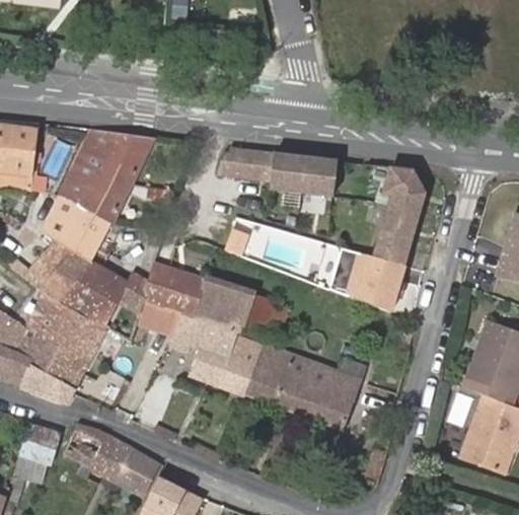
[(36,128),(0,124),(0,168),(32,172),(36,128)]
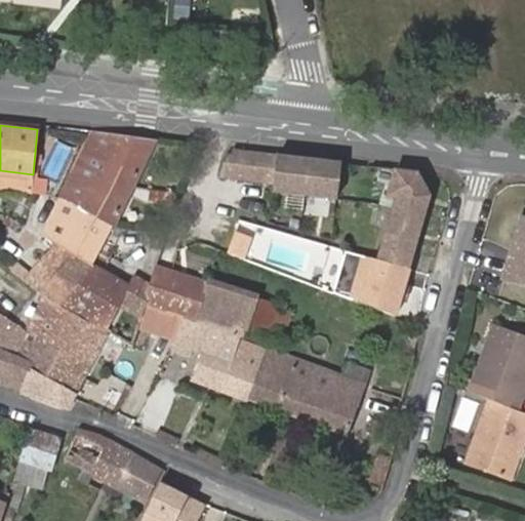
[(111,223),(153,138),(91,130),(59,195),(111,223)]
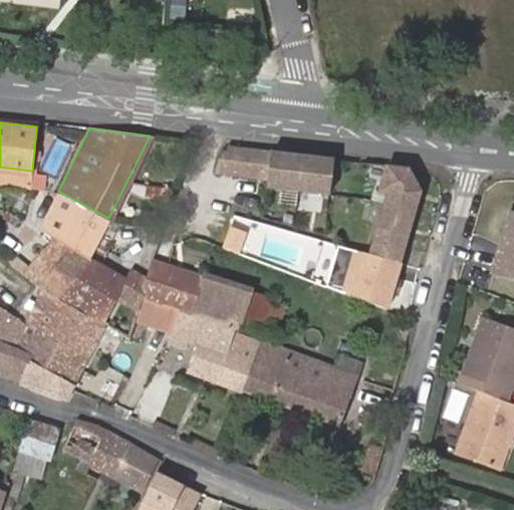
[(263,177),(266,151),(223,146),(222,150),(218,150),(211,171),(263,177)]
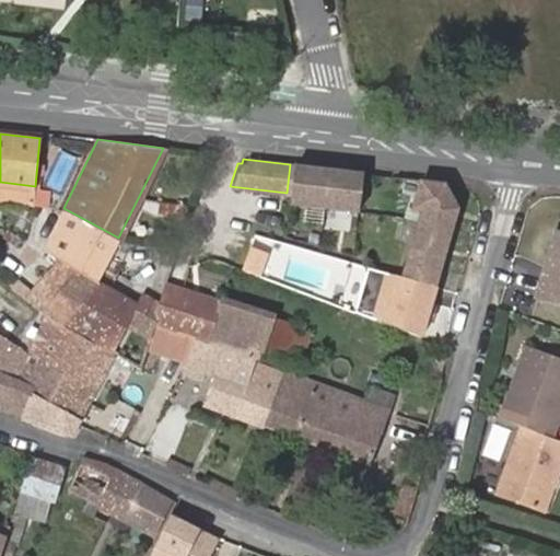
[(354,209),(359,172),(290,164),(287,193),(286,201),(354,209)]
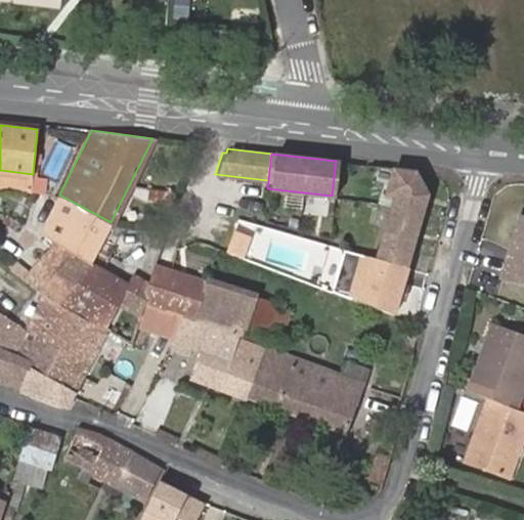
[(408,267),(426,192),(412,169),(390,167),(384,193),(392,196),(378,259),(408,267)]
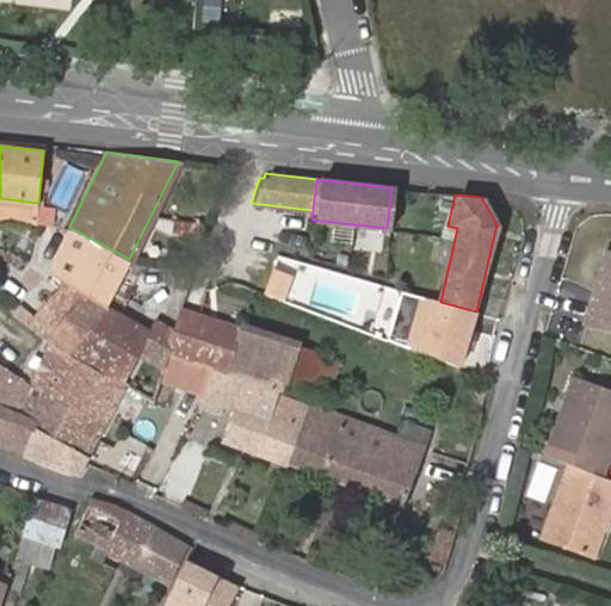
[(106,304),(129,259),(69,227),(49,270),(86,291),(106,304)]
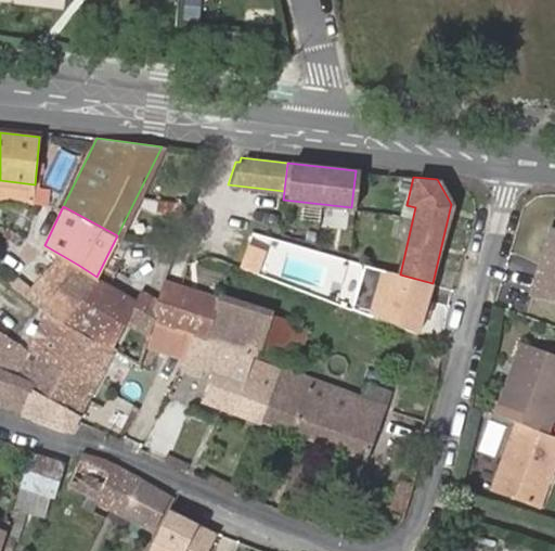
[(554,226),(552,225),(531,289),(554,296),(554,226)]
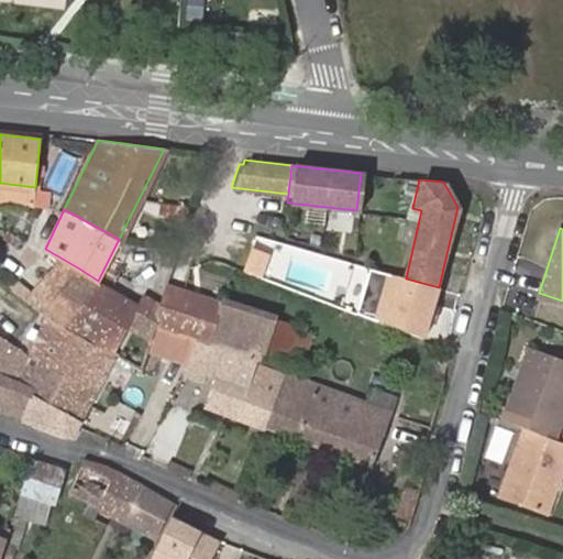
[(42,311),(79,269),(62,259),(26,298),(42,311)]
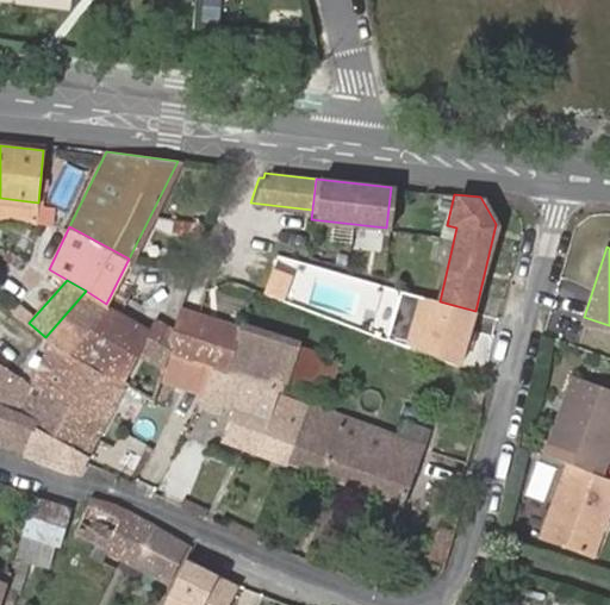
[(45,337),(53,341),(70,351),(110,305),(106,304),(86,291),(45,337)]
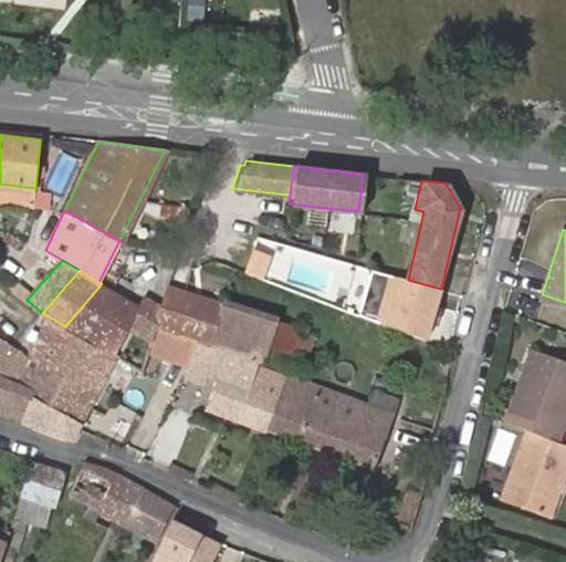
[(377,320),(389,274),(373,270),(362,314),(377,320)]
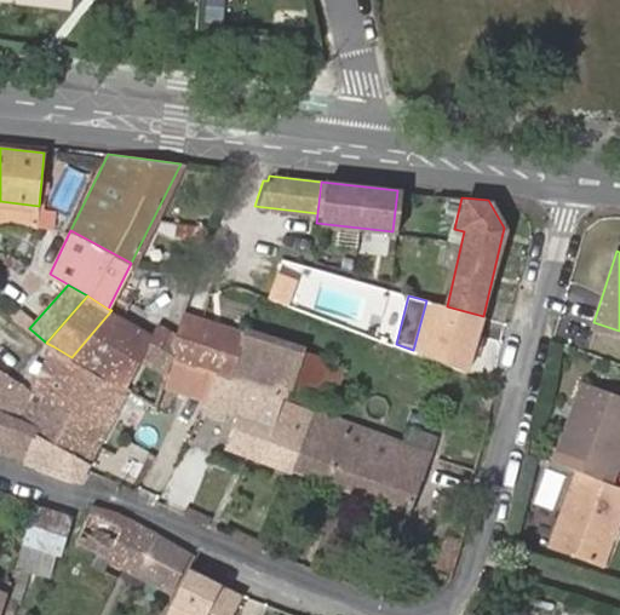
[(468,371),(483,316),(447,306),(426,300),(413,350),(468,371)]
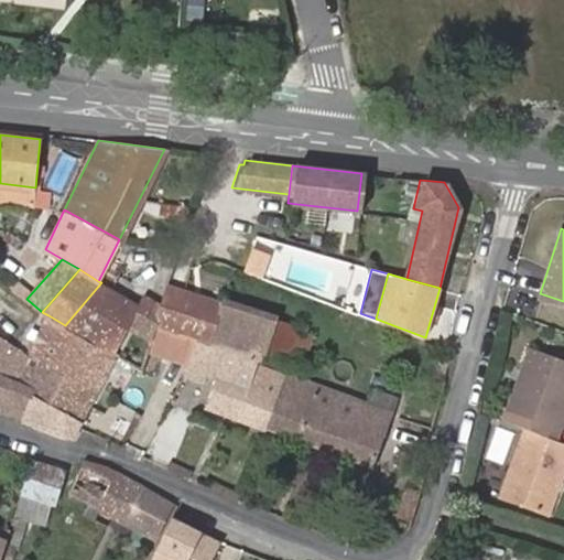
[(147,354),(148,352),(158,323),(158,308),(160,302),(143,292),(138,302),(101,282),(65,325),(114,355),(121,340),(147,354)]
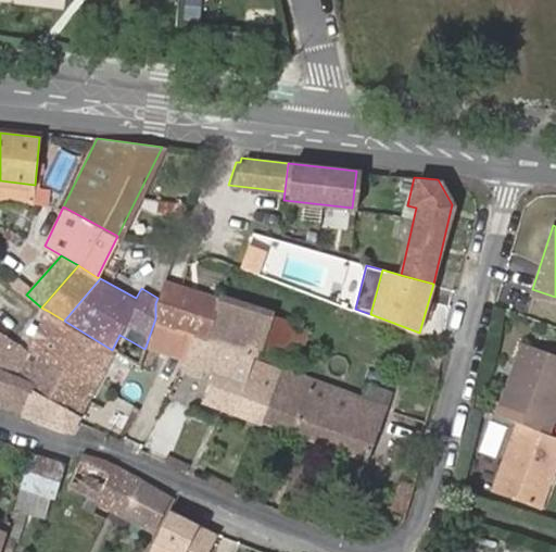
[(155,318),(193,333),(205,336),(217,297),(164,280),(158,298),(155,303),(155,318)]
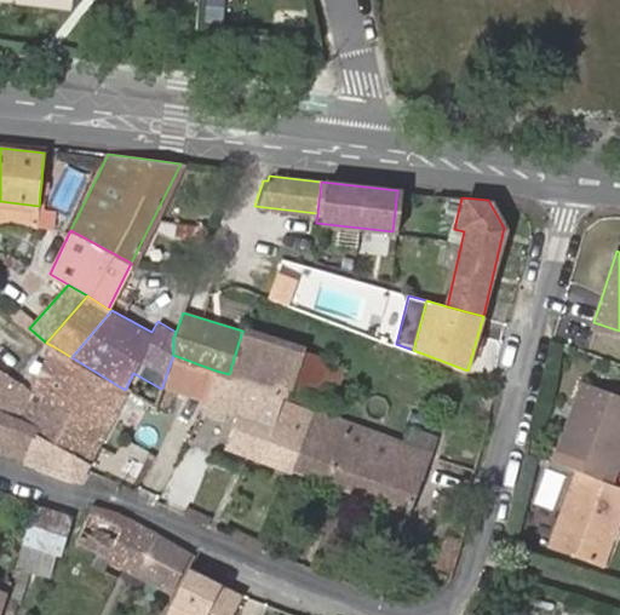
[(242,331),(229,374),(281,394),(288,396),(290,394),(304,350),(242,331)]
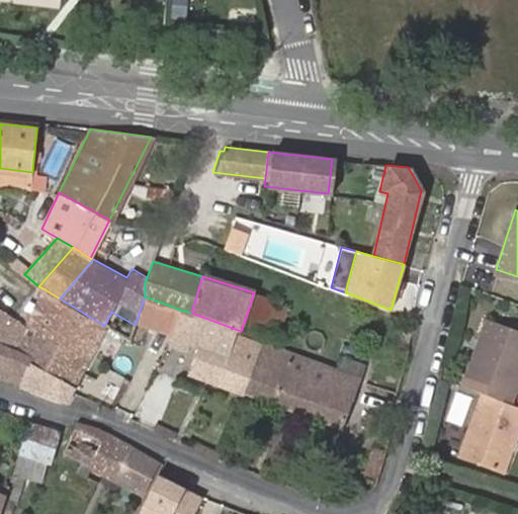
[(23,384),(69,402),(74,391),(106,328),(104,326),(60,298),(45,289),(36,304),(32,313),(25,325),(16,341),(37,353),(23,384)]
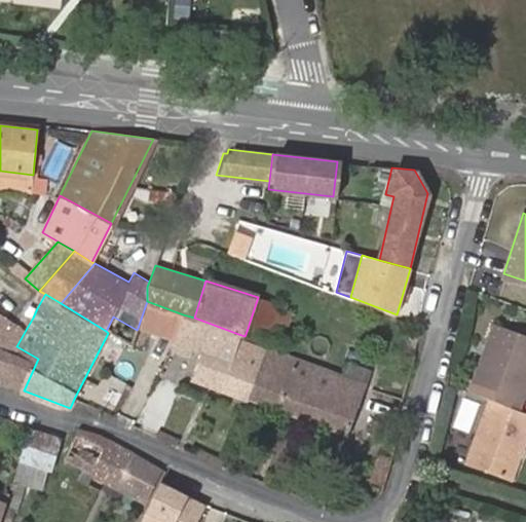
[(258,297),(246,334),(282,345),(293,308),(258,297)]
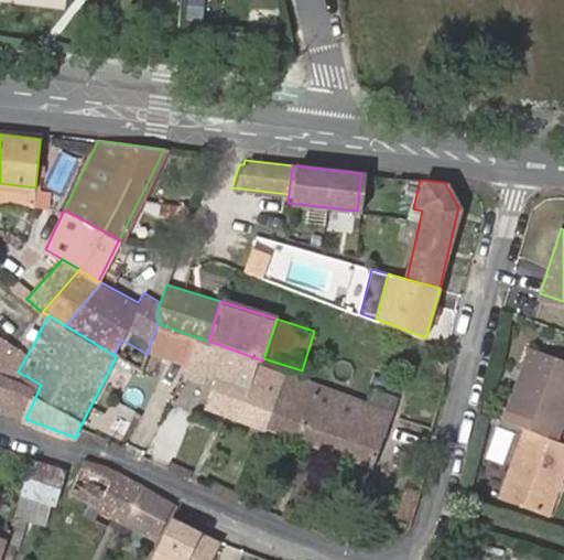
[(0,408),(25,419),(41,385),(18,372),(28,354),(35,341),(26,335),(2,320),(0,322),(0,408)]
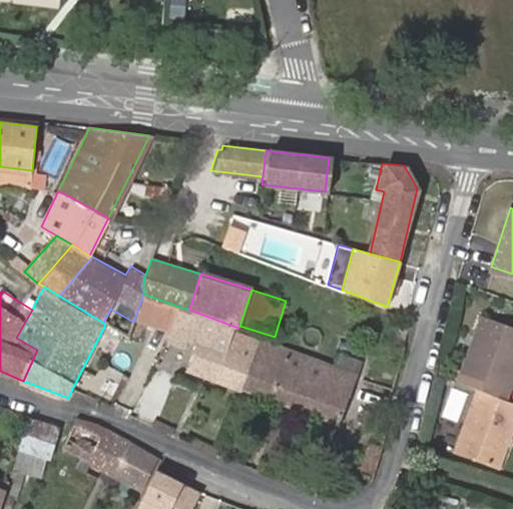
[(146,324),(169,333),(178,307),(143,294),(134,320),(139,322),(138,326),(144,328),(146,324)]
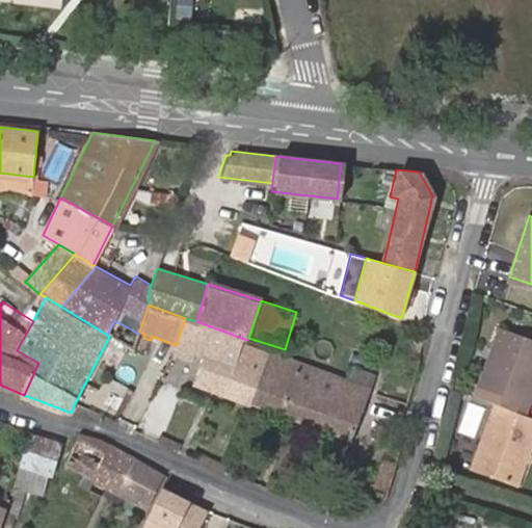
[(31,308),(25,316),(33,321),(37,312),(31,308)]
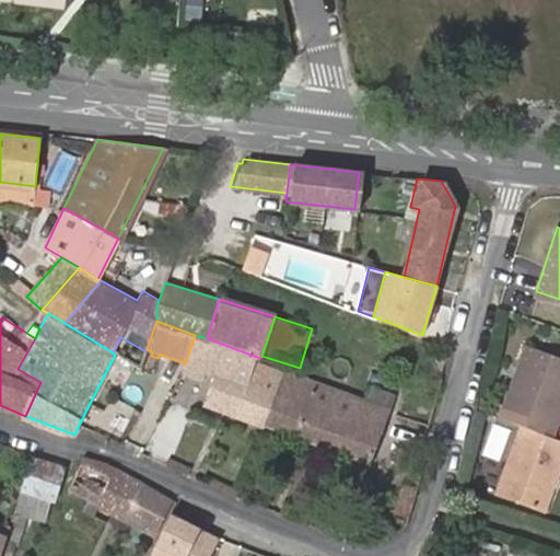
[(205,401),(264,423),(283,371),(254,359),(254,356),(207,338),(195,335),(185,363),(182,372),(200,380),(203,371),(213,373),(205,401)]
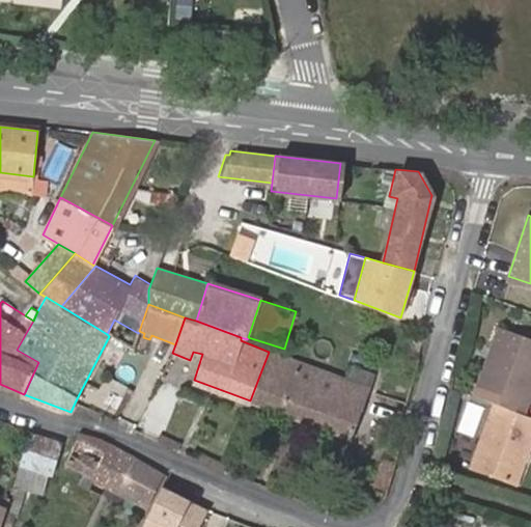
[(496,385),(492,397),(495,399),(522,408),(530,381),(530,337),(497,327),(478,379),(496,385)]
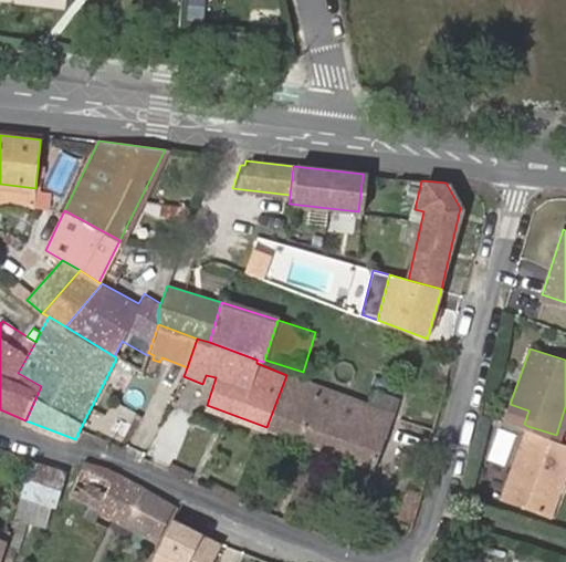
[(286,375),(266,427),(375,467),(392,415),(367,405),(286,375)]
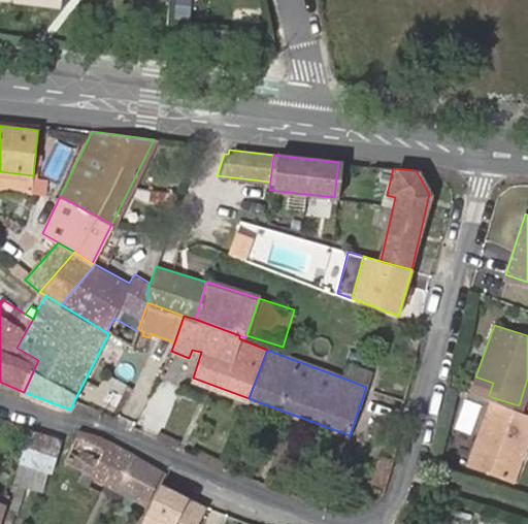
[(348,362),(342,378),(366,387),(372,370),(348,362)]
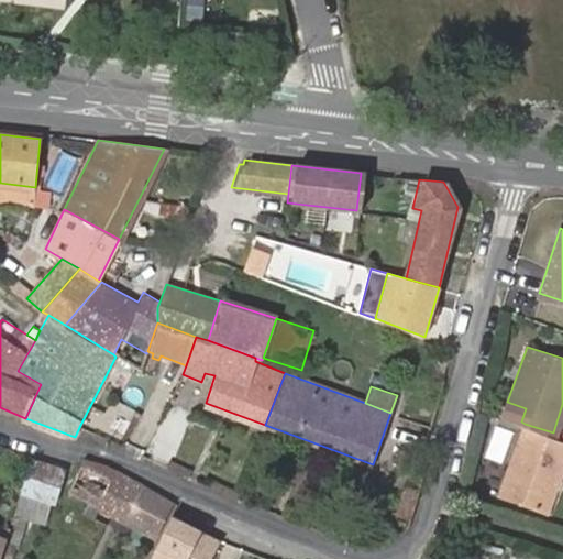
[(562,436),(553,433),(525,424),(501,491),(549,506),(562,463),(562,436)]
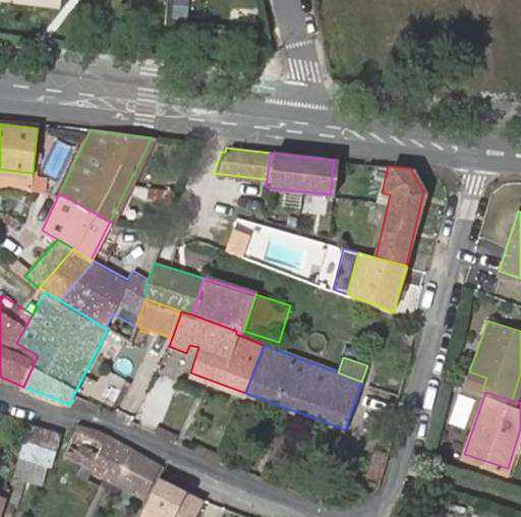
[(60,435),(30,424),(19,454),(47,463),(52,464),(60,435)]
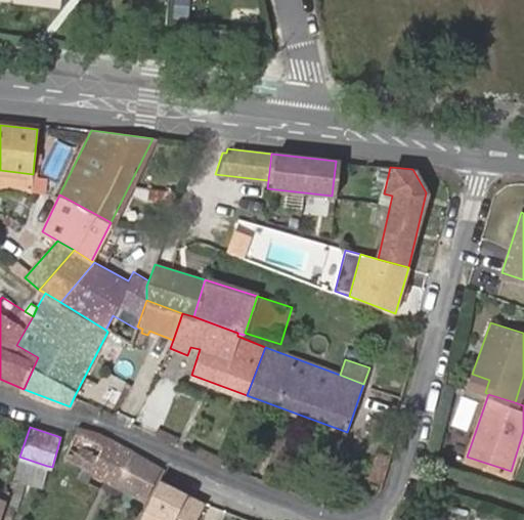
[(64,456),(92,469),(108,438),(79,427),(64,456)]
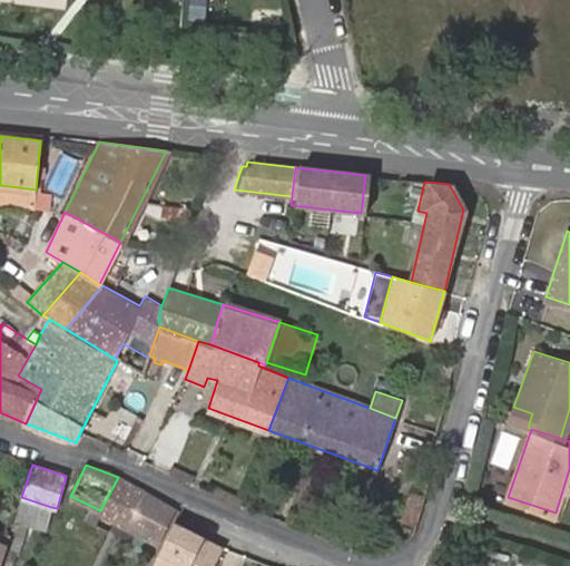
[(155,542),(174,505),(118,477),(100,510),(99,513),(155,542)]
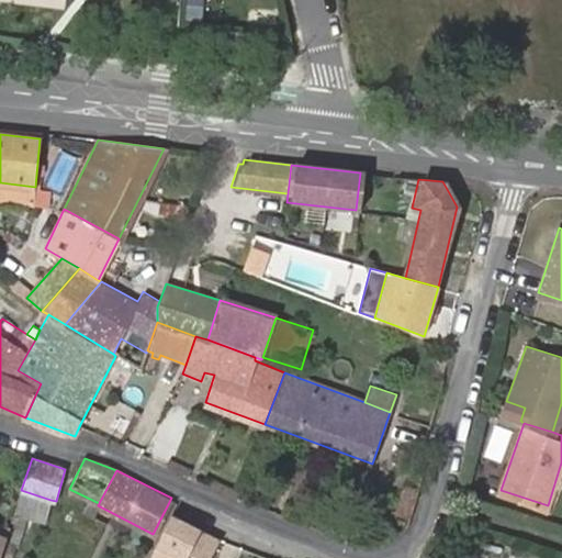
[(21,490),(14,513),(44,523),(51,500),(21,490)]
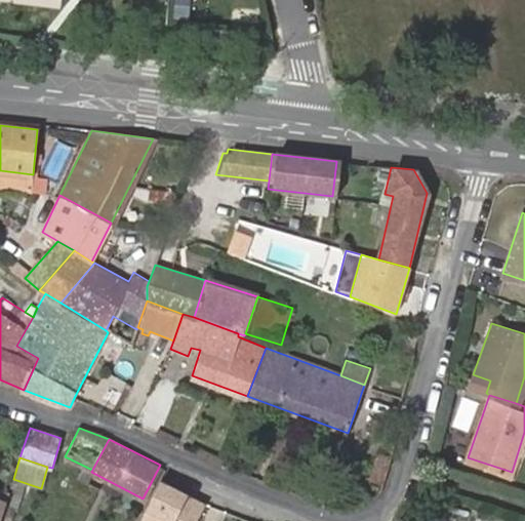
[(196,520),(204,506),(159,482),(138,520),(196,520)]
